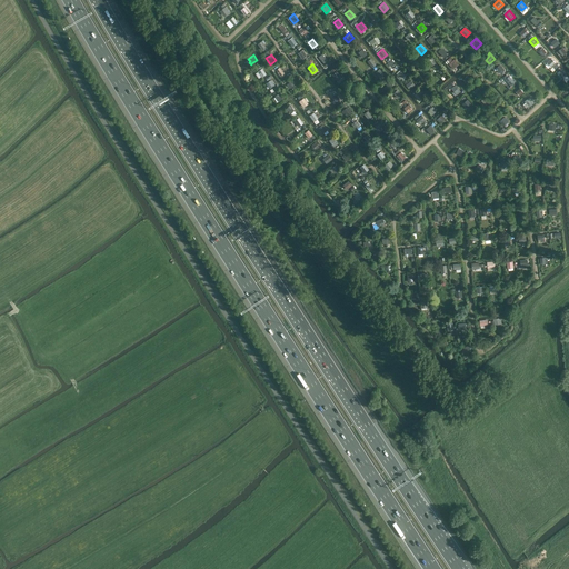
[(496,69),(499,73),(500,72),(501,75),(505,70),(500,65),(496,69)]
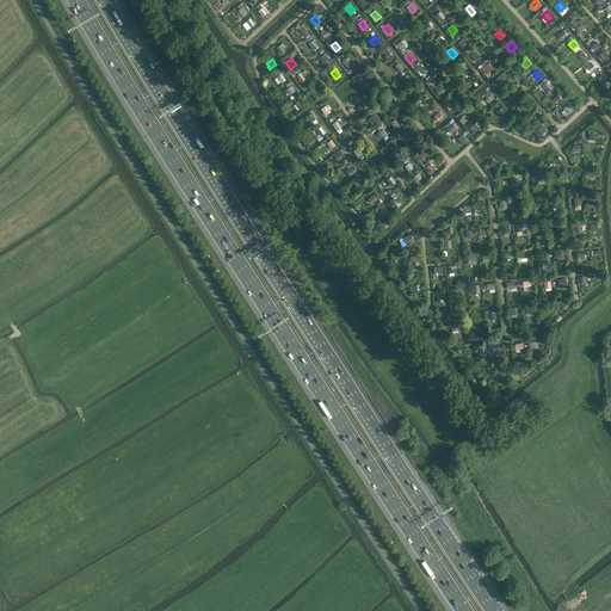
[(545,79),(541,84),(547,88),(551,84),(545,79)]
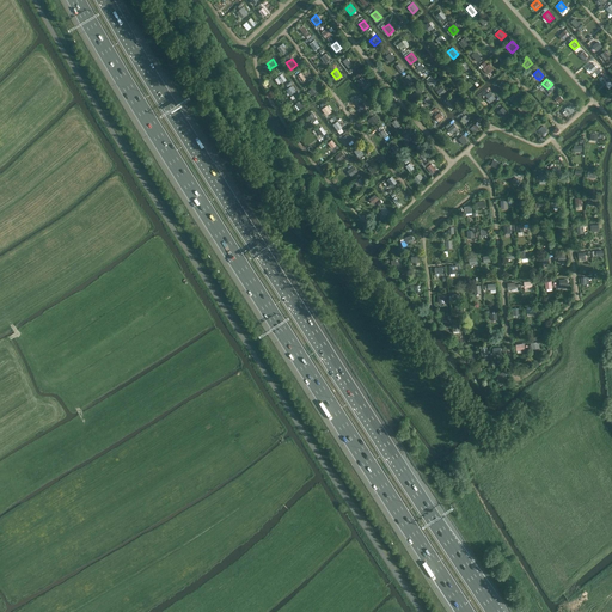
[(292,86),(286,90),(289,96),(295,92),(292,86)]
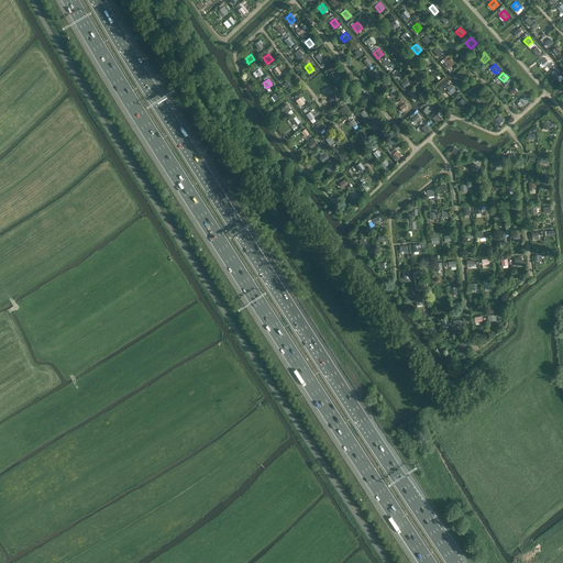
[(446,88),(452,95),(456,90),(451,84),(446,88)]
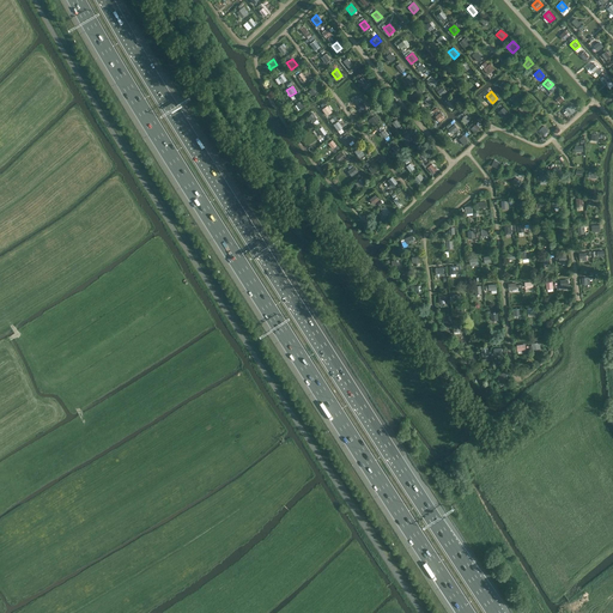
[(327,105),(322,109),(327,116),(332,111),(327,105)]
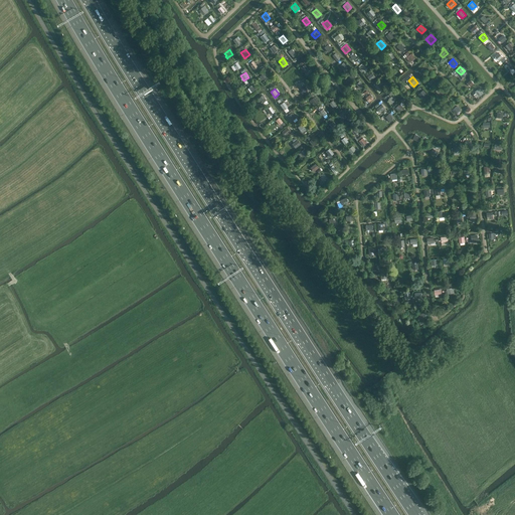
[(475,92),(479,97),(483,94),(479,89),(475,92)]
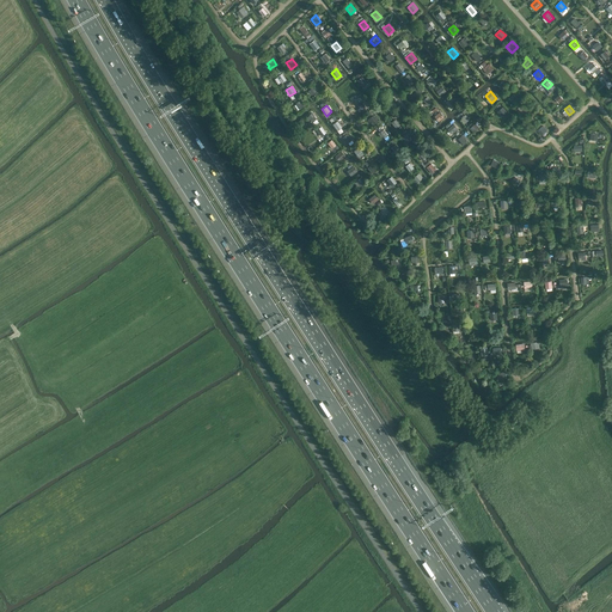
[(497,111),(503,117),(508,114),(503,108),(497,111)]
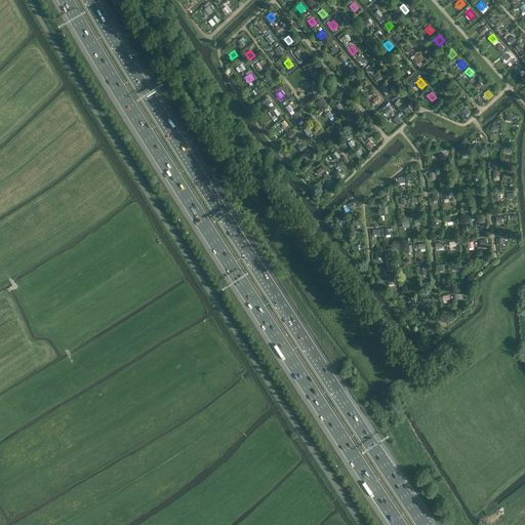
[(380,101),(377,96),(372,99),(376,105),(380,101)]
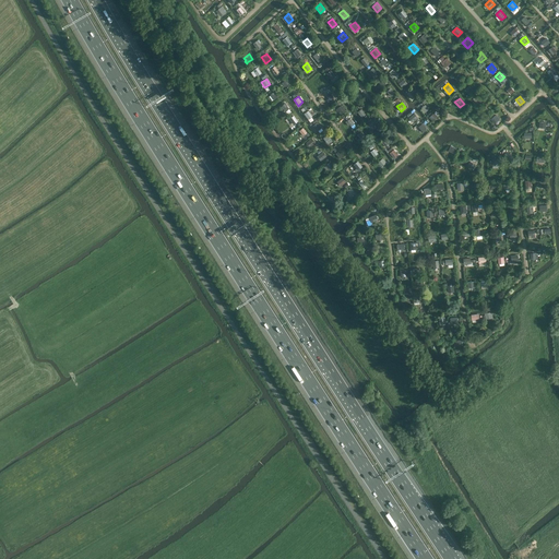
[(346,111),(341,105),(335,109),(337,113),(339,111),(342,115),(346,111)]
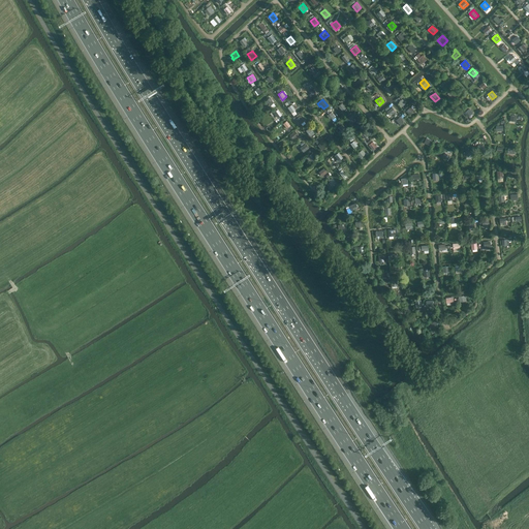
[(473,113),(470,109),(464,113),(468,118),(473,113)]
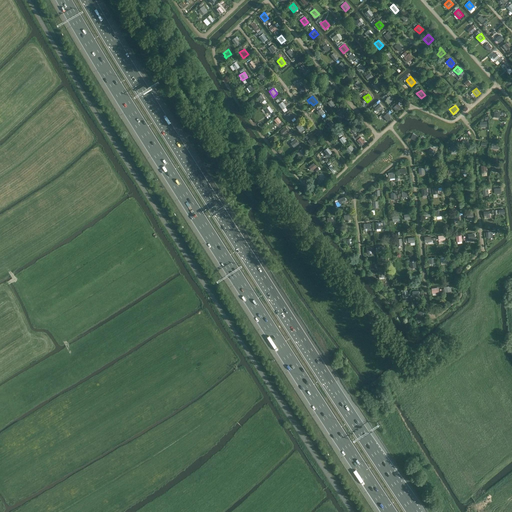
[(344,117),(339,111),(336,114),(341,120),(344,117)]
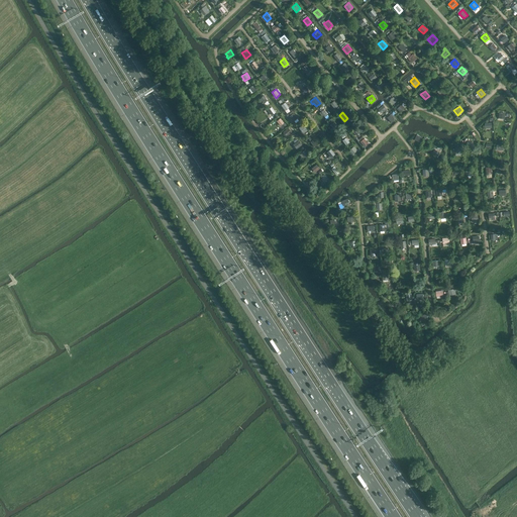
[(297,118),(293,113),(289,116),(293,121),(297,118)]
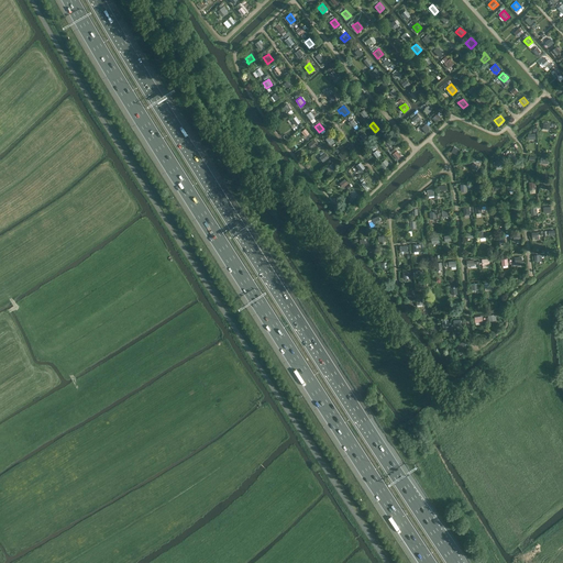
[(430,131),(426,124),(421,128),(426,134),(430,131)]
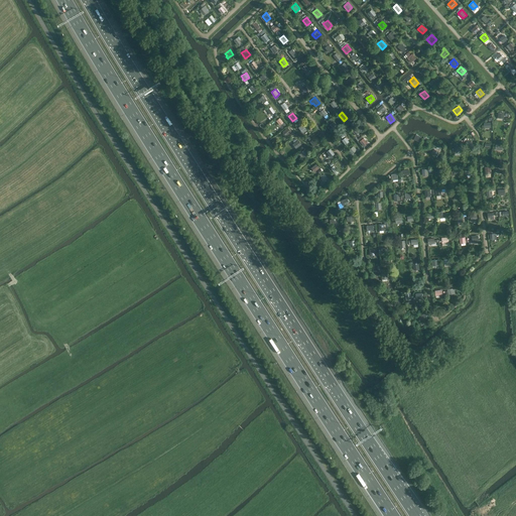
[(330,125),(334,130),(338,127),(334,121),(330,125)]
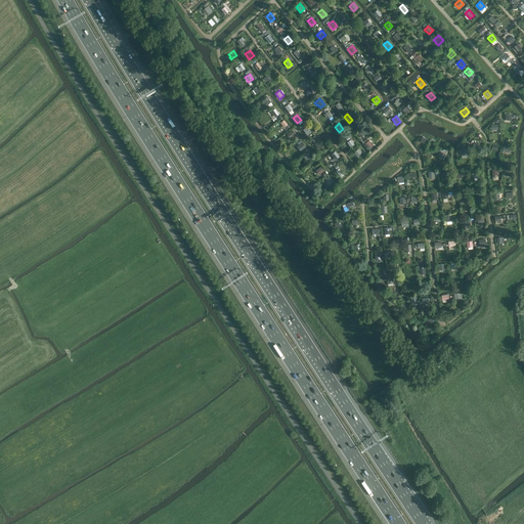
[(311,132),(307,126),(303,129),(305,132),(307,135),(311,132)]
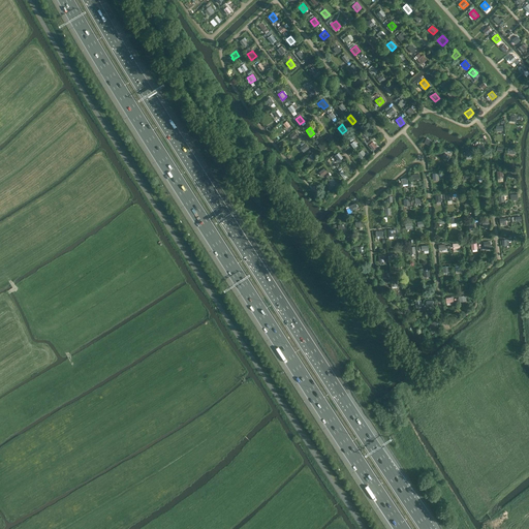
[(299,135),(294,130),(289,135),(293,139),(299,135)]
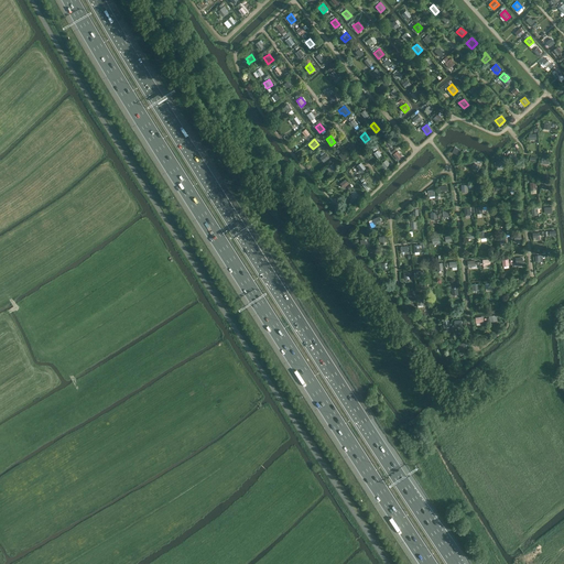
[(392,154),(398,161),(402,156),(397,151),(392,154)]
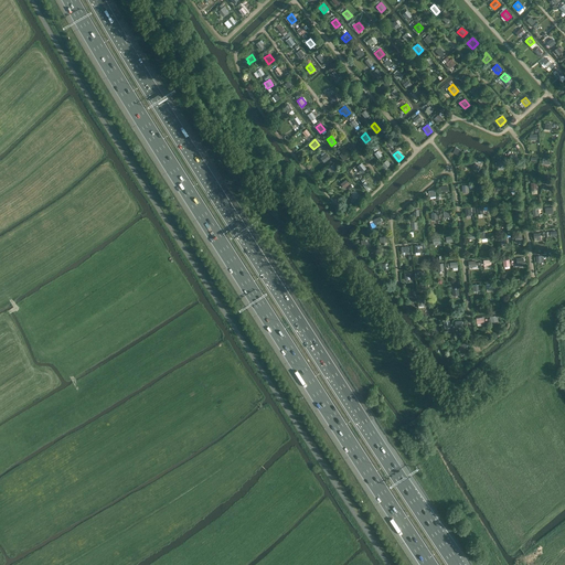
[(326,153),(320,158),(324,162),(330,159),(326,153)]
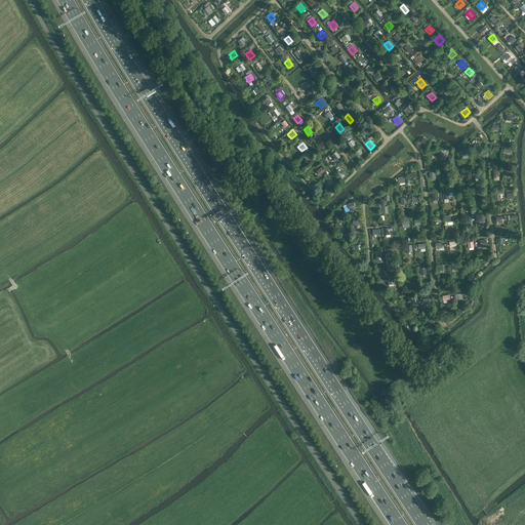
[(359,149),(355,153),(358,157),(363,153),(359,149)]
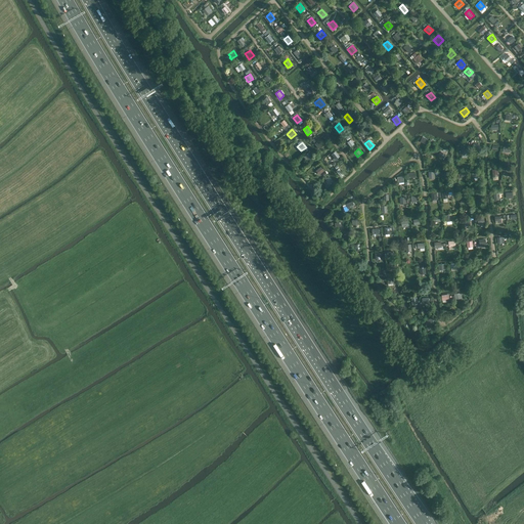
[(437,156),(442,160),(446,155),(441,150),(437,156)]
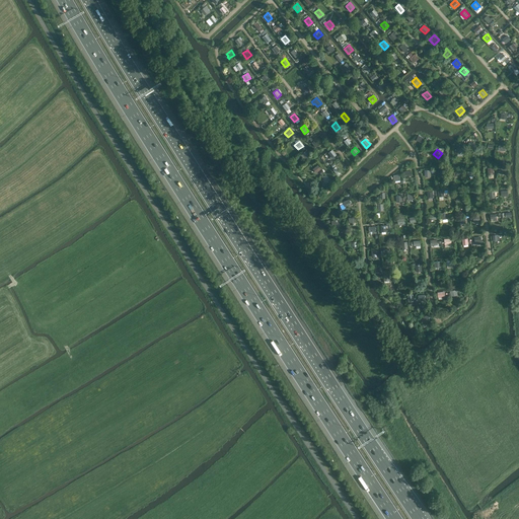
[(317,165),(313,169),(316,173),(321,169),(317,165)]
